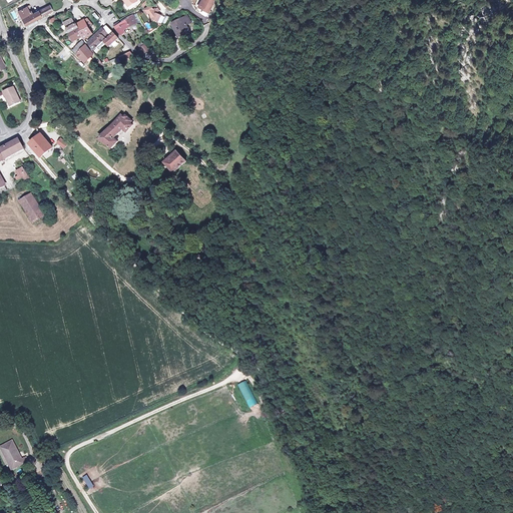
[(210,0),(197,0),(195,4),(202,7),(199,12),(203,14),(211,1),(210,0)]
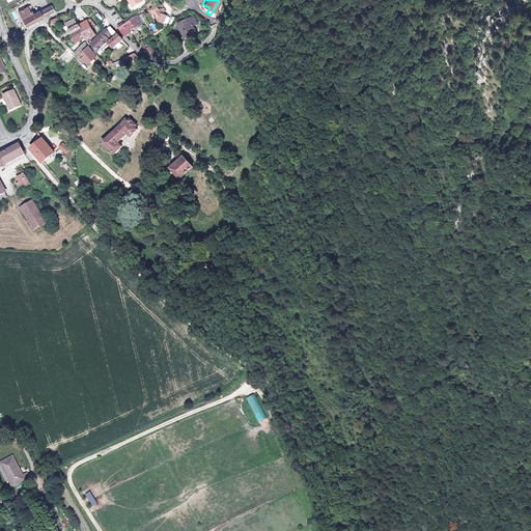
[(33,14),(29,5),(18,11),(25,25),(54,10),(51,4),(40,10),(38,7),(37,8),(38,10),(33,14)]
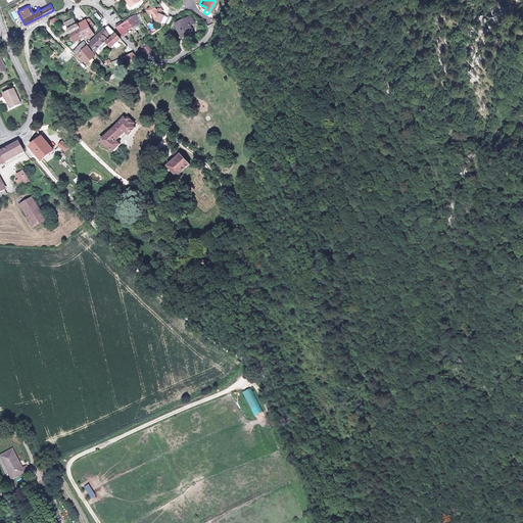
[(154,19),(156,20),(159,22),(160,21),(162,16),(162,15),(159,14),(159,13),(156,9),(155,10),(152,6),(146,10),(149,14),(150,13),(154,19)]
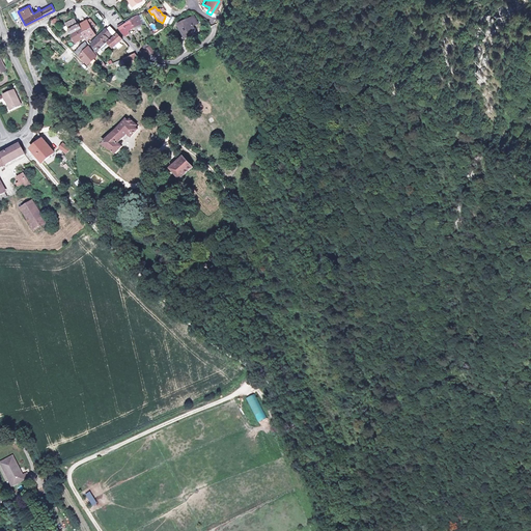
[(116,25),(118,28),(131,22),(134,27),(141,23),(137,15),(122,23),(116,25)]
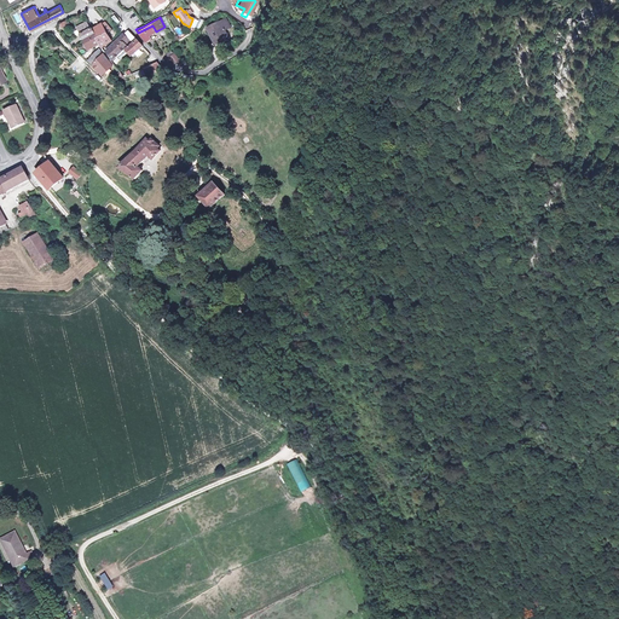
[(214,45),(227,38),(223,30),(229,27),(224,18),(206,29),(214,45)]
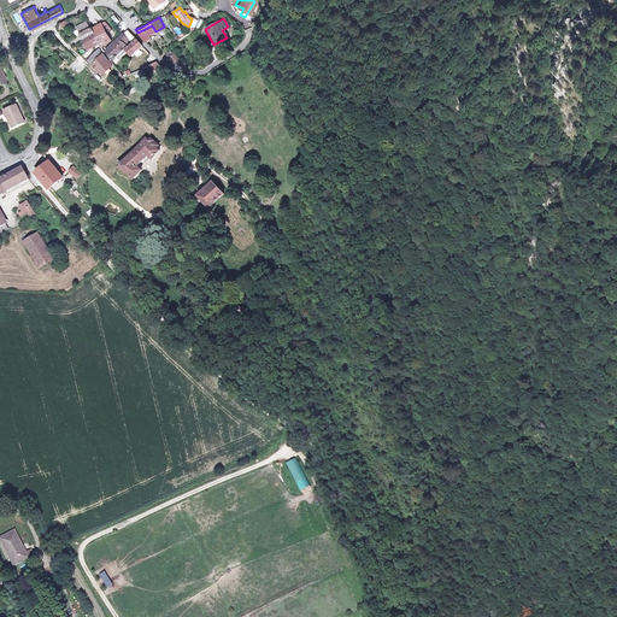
[(94,34),(92,29),(90,28),(88,22),(87,21),(76,28),(80,34),(83,40),(94,34)]
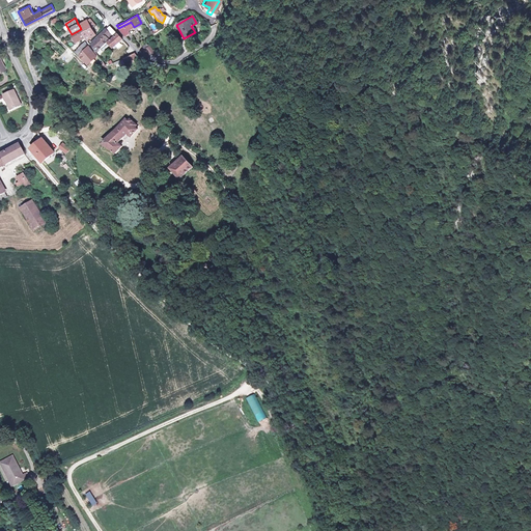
[(87,20),(79,25),(81,29),(72,34),(76,42),(86,36),(84,33),(93,28),(91,25),(87,20)]
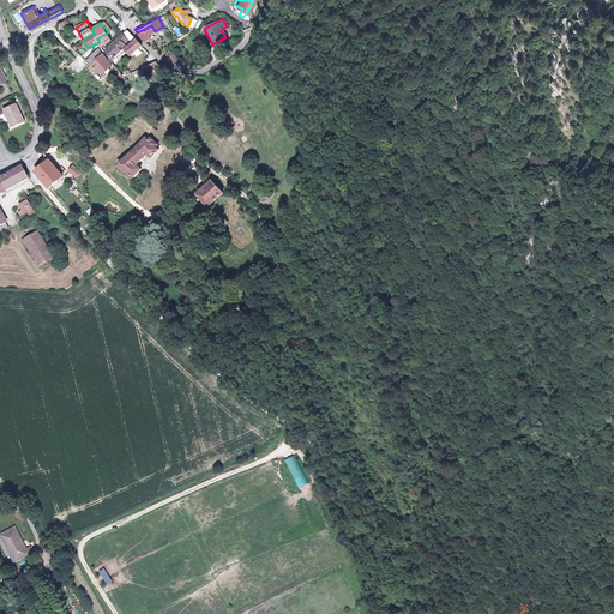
[(151,25),(137,32),(144,41),(149,38),(146,36),(155,31),(151,25)]
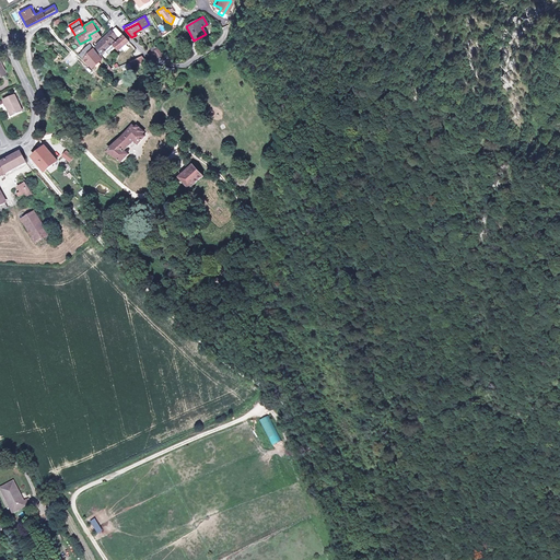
[(97,45),(103,53),(120,36),(114,28),(97,45)]
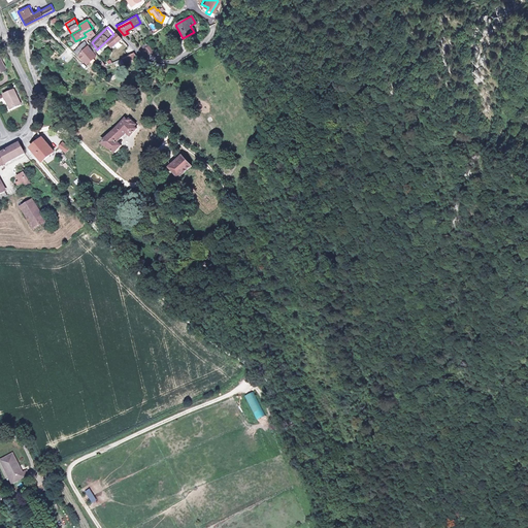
[(107,41),(112,46),(121,39),(116,34),(107,41)]
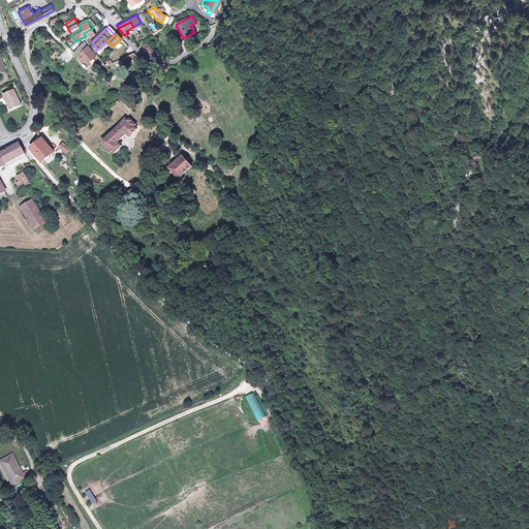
[(93,52),(88,47),(85,42),(76,51),(81,55),(87,63),(92,59),(97,54),(94,51),(93,52)]
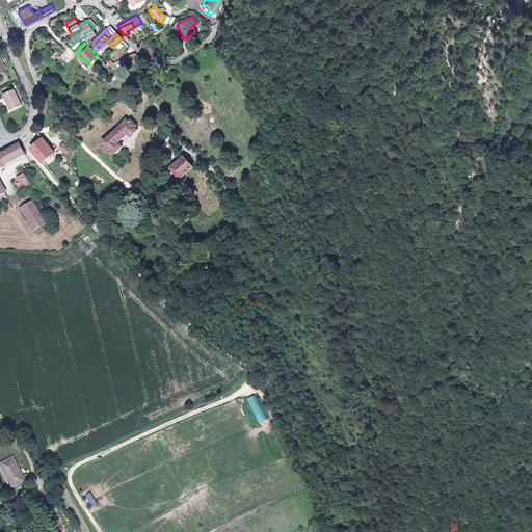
[(125,58),(128,64),(140,58),(135,53),(125,58)]
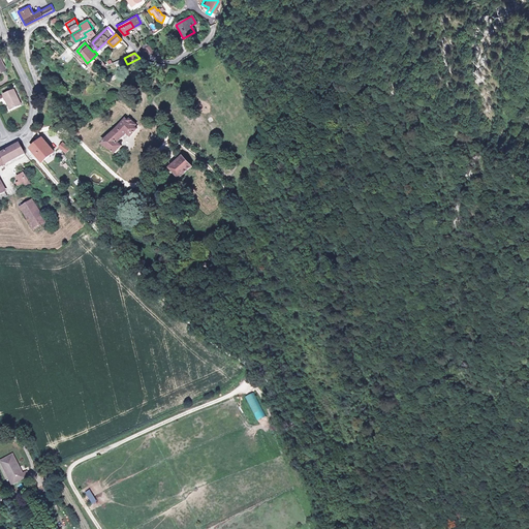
[(5,101),(7,101),(10,109),(20,104),(12,90),(2,95),(5,101)]
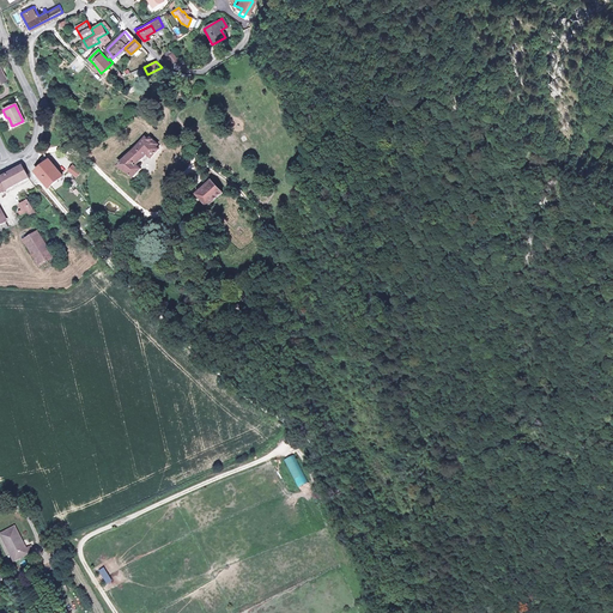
[(135,178),(143,169),(139,165),(149,155),(152,158),(161,149),(157,146),(158,144),(150,135),(149,138),(146,135),(134,150),(119,165),(135,178)]
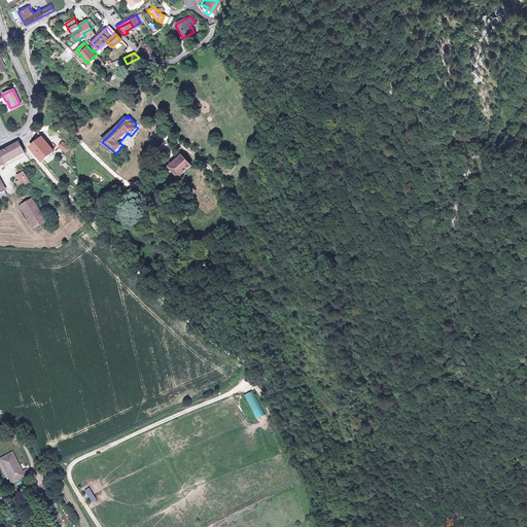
[(43,160),(54,150),(43,137),(34,143),(32,145),(32,147),(43,160)]
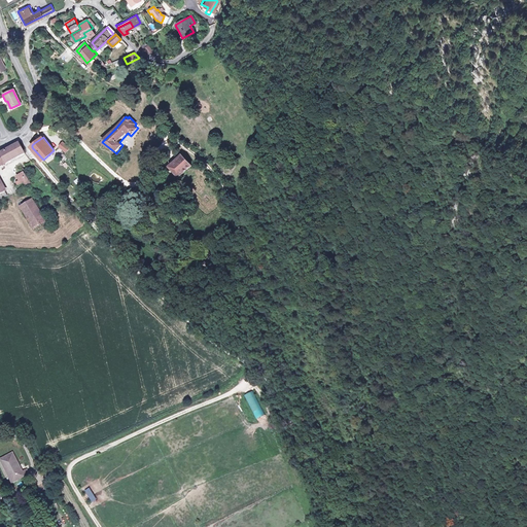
[(69,147),(62,142),(59,146),(66,151),(69,147)]
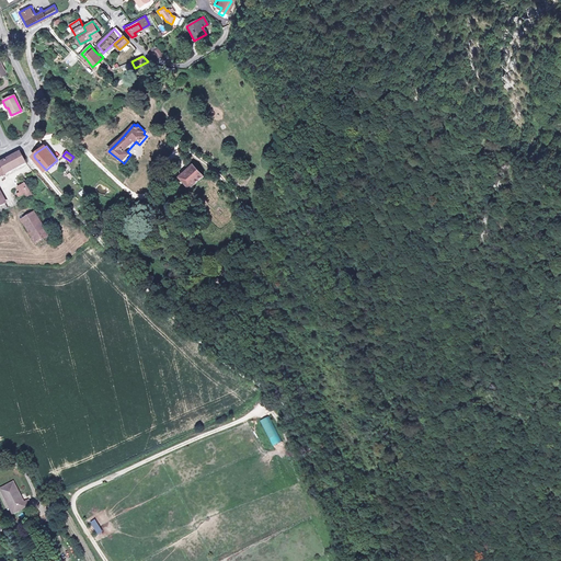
[(0,163),(0,172),(2,175),(25,162),(20,152),(0,163)]
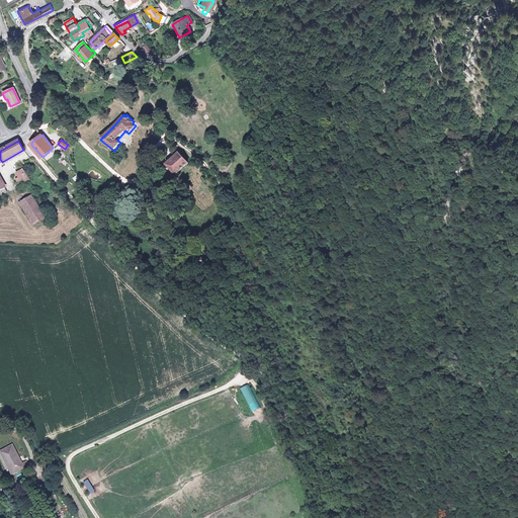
[(176,176),(189,163),(179,152),(166,165),(176,176)]
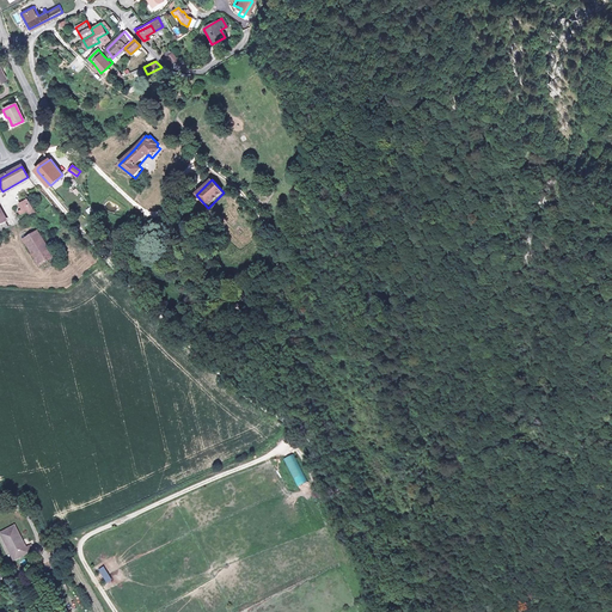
[(22,210),(18,213),(20,218),(25,214),(28,219),(34,216),(25,202),(19,206),(22,210)]
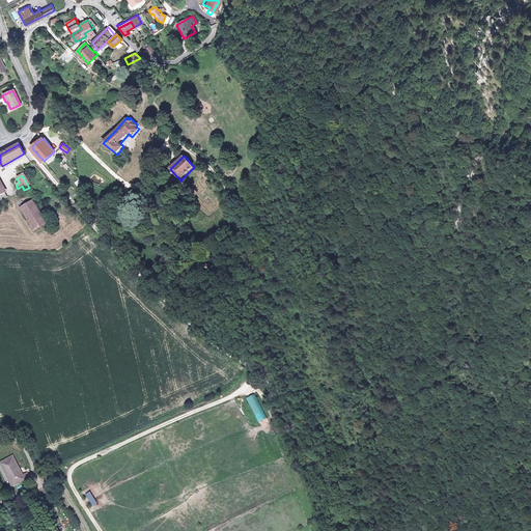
[(35,229),(44,224),(31,202),(23,208),(35,229)]
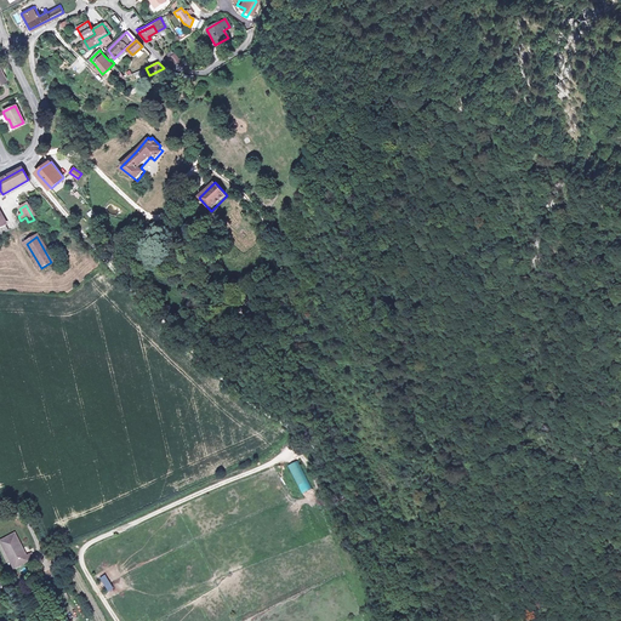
[(298,460),(289,465),(301,494),(311,489),(298,460)]
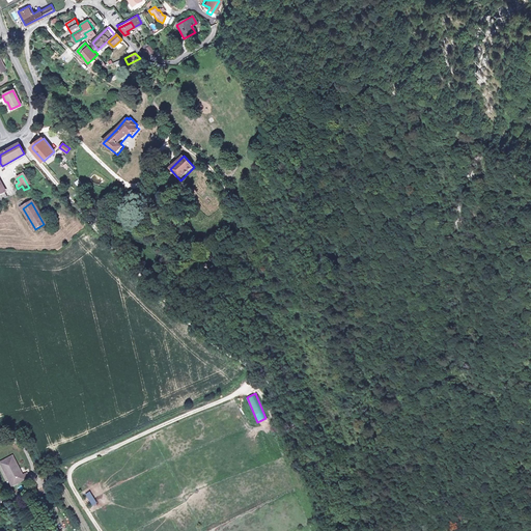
[(11,484),(29,476),(27,471),(22,474),(12,456),(0,463),(11,484)]
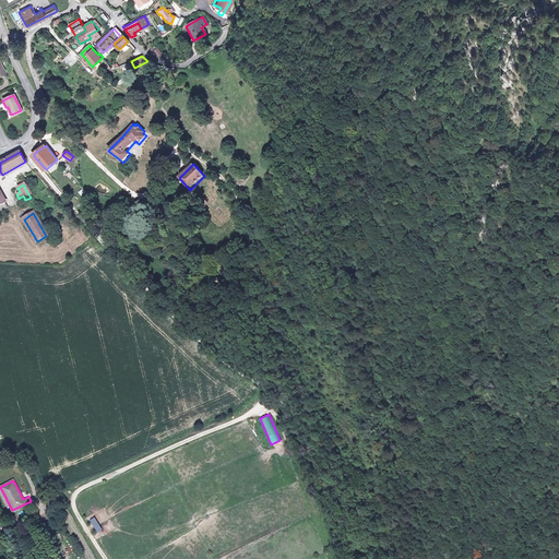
[(96,533),(102,530),(95,516),(90,520),(96,533)]
